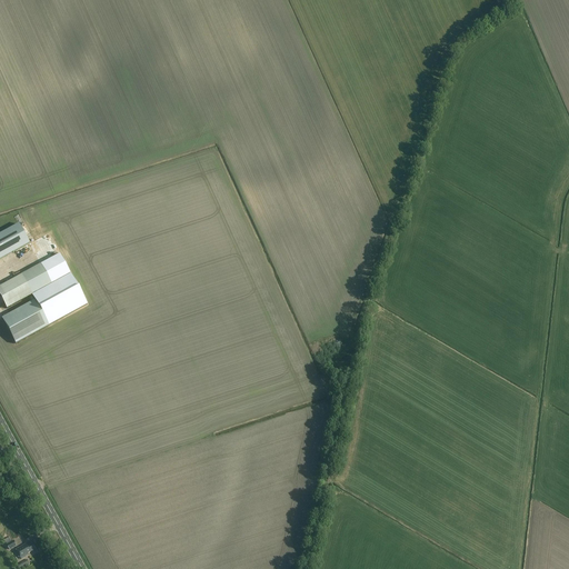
[(0,233),(0,259),(29,243),(18,223),(0,233)]
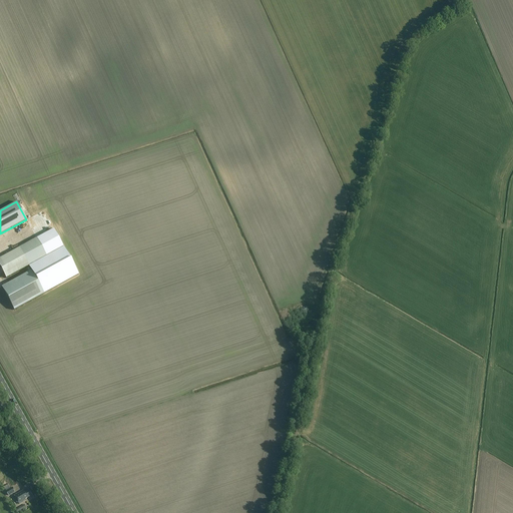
[(28,266),(19,248),(0,258),(0,267),(6,279),(28,266)]
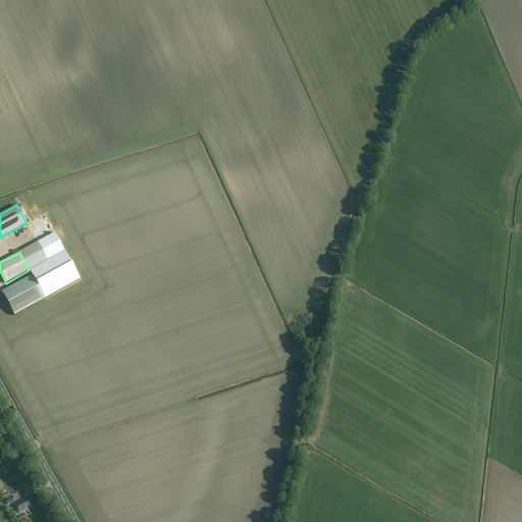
[(32,275),(1,293),(14,316),(45,300),(32,275)]
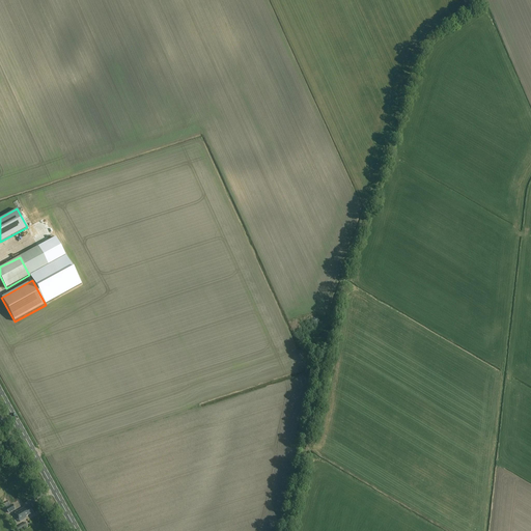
[(16,510),(14,505),(6,509),(8,513),(16,510)]
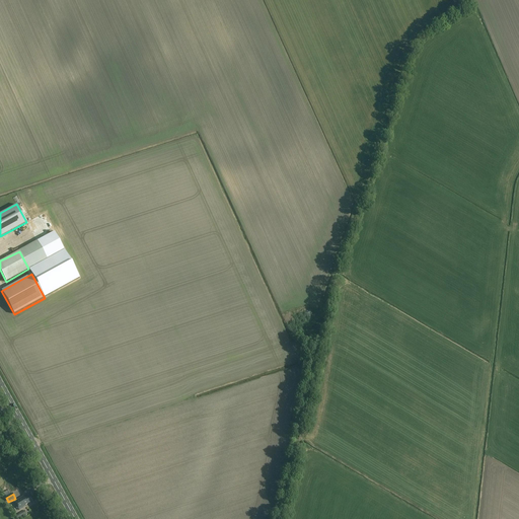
[(32,502),(29,495),(15,503),(19,510),(23,508),(26,507),(25,506),(32,502)]
